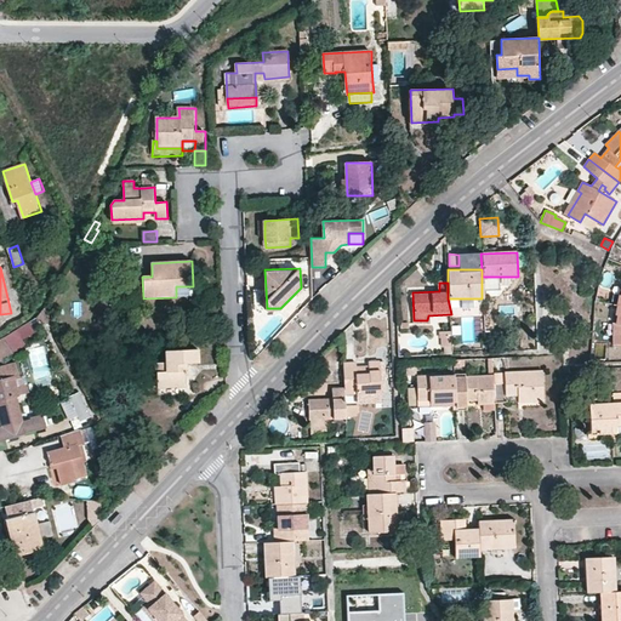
[(193,296),(193,286),(176,286),(176,297),(193,296)]
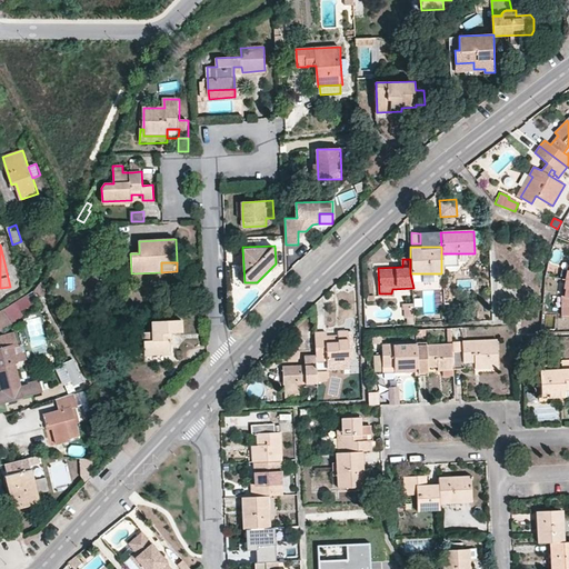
[(5,312),(0,315),(0,331),(12,325),(5,312)]
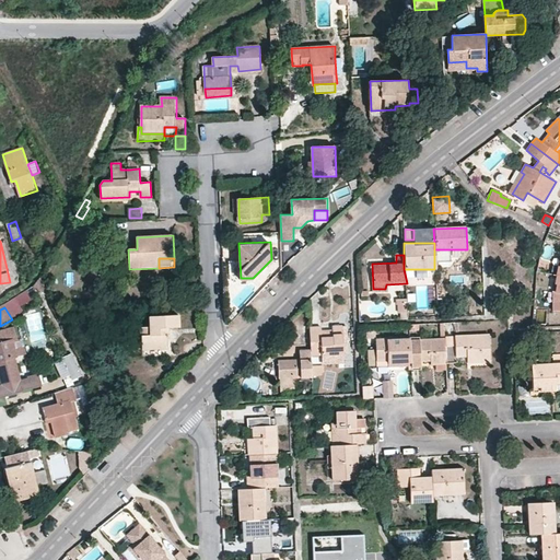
[(179,315),(150,316),(151,327),(141,327),(142,350),(168,348),(168,327),(179,327),(179,315)]
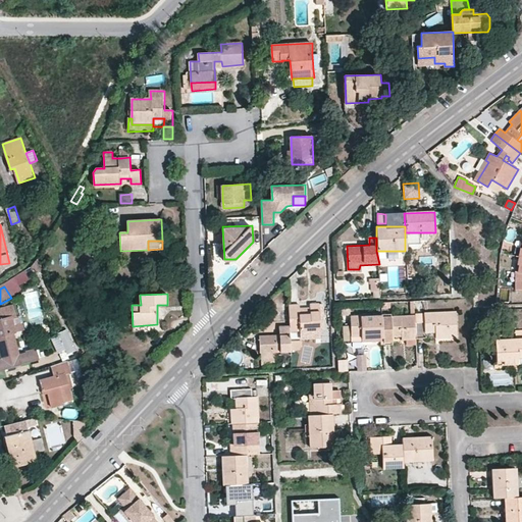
[(15,337),(14,332),(17,331),(13,316),(16,315),(13,305),(0,308),(0,343),(4,360),(0,361),(0,372),(40,360),(38,354),(33,351),(19,355),(15,337)]
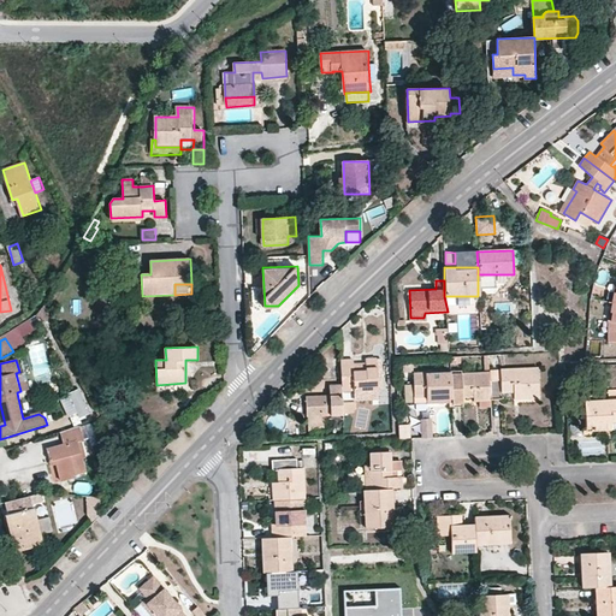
[(353,360),(341,360),(342,385),(342,391),(378,390),(377,360),(366,360),(367,369),(354,369),(353,360)]
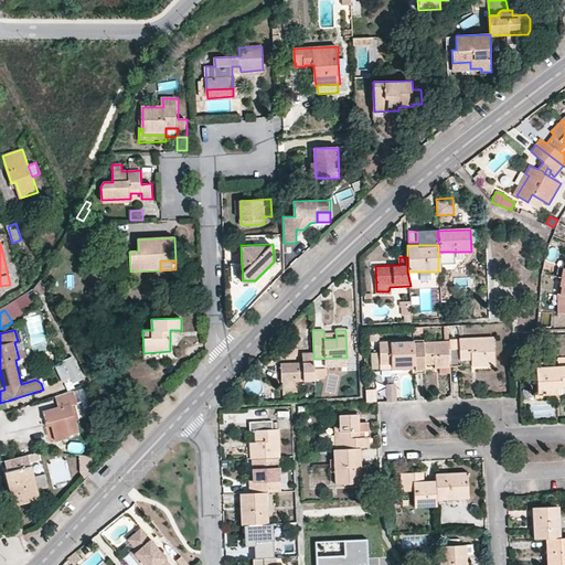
[(450,340),(449,343),(450,368),(459,366),(460,362),(470,361),(470,366),(494,365),(493,339),(450,340)]
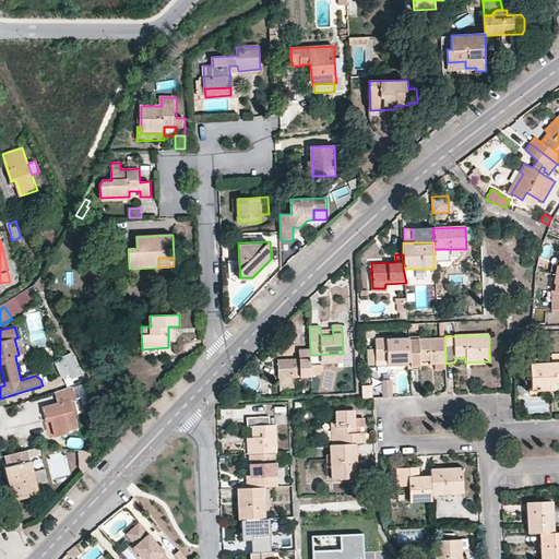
[(25,343),(18,337),(14,339),(19,355),(27,353),(25,343)]
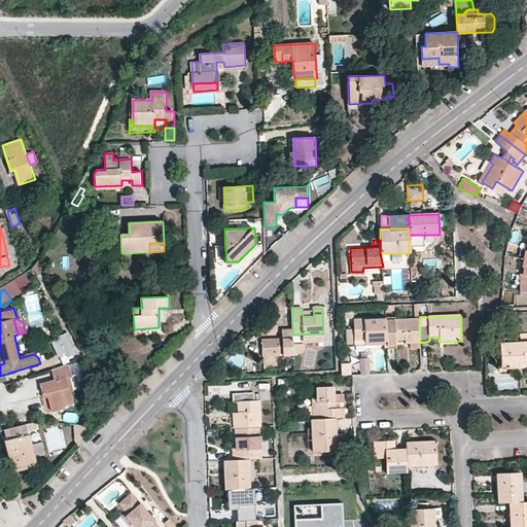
[(386,344),(385,321),(386,318),(353,320),(354,328),(347,328),(346,346),(355,345),(355,341),(364,341),(364,345),(386,344)]
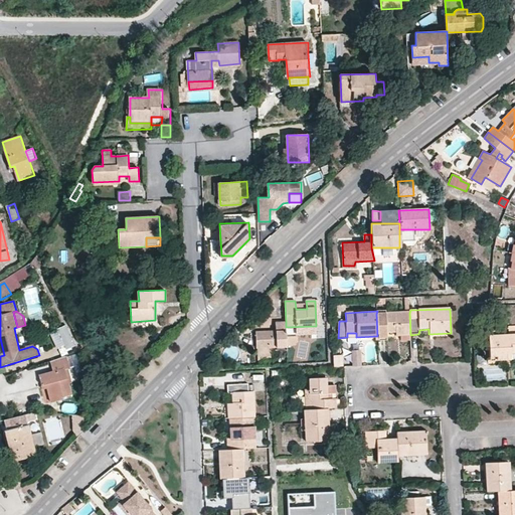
[(409,313),(376,314),(377,336),(377,338),(386,338),(386,332),(401,332),(401,335),(410,335),(409,313)]
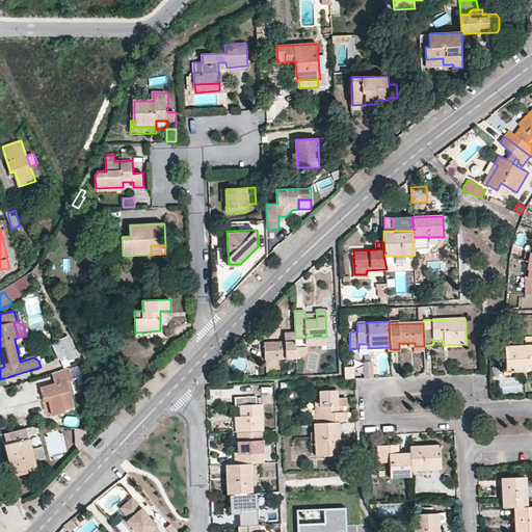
[(295,338),(295,333),(284,334),(285,342),(265,343),(264,361),(267,361),(267,371),(282,371),(282,360),(296,358),(295,338)]
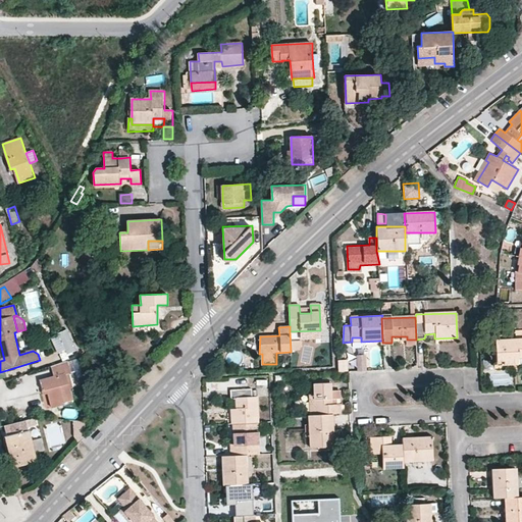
[(67,329),(58,333),(66,350),(68,354),(77,350),(67,329)]
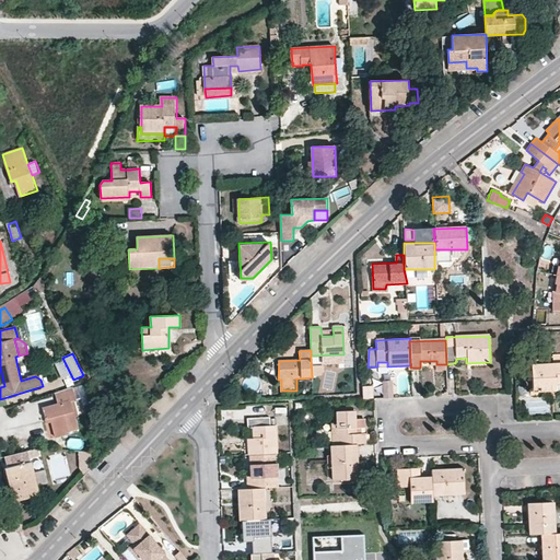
[(532,366),(533,392),(556,391),(556,384),(559,383),(559,354),(552,356),(553,365),(532,366)]
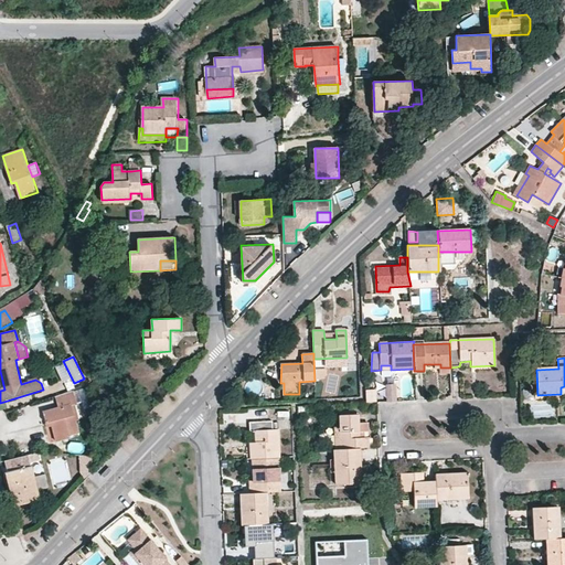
[(72,379),(63,361),(55,364),(63,382),(72,379)]
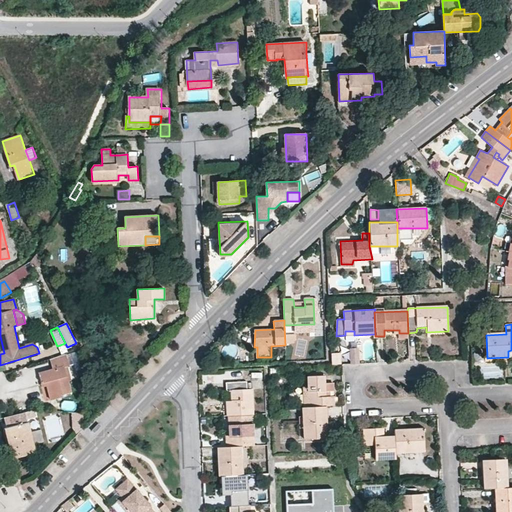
[(341,352),(332,353),(332,364),(341,364),(341,352)]
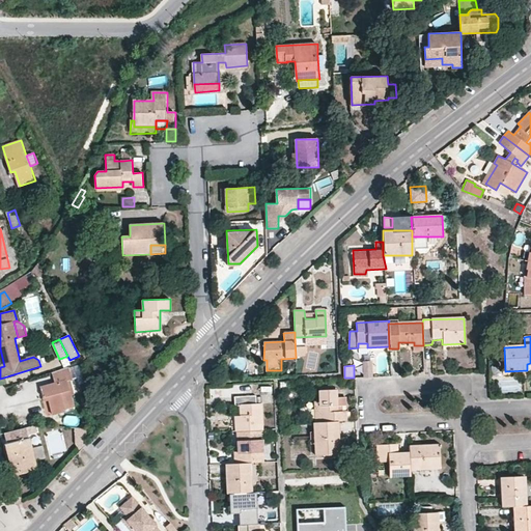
[(70,366),(53,372),(56,383),(42,387),(44,397),(49,396),(50,400),(54,415),(66,412),(66,410),(75,408),(72,396),(67,381),(72,380),(73,379),(70,366)]
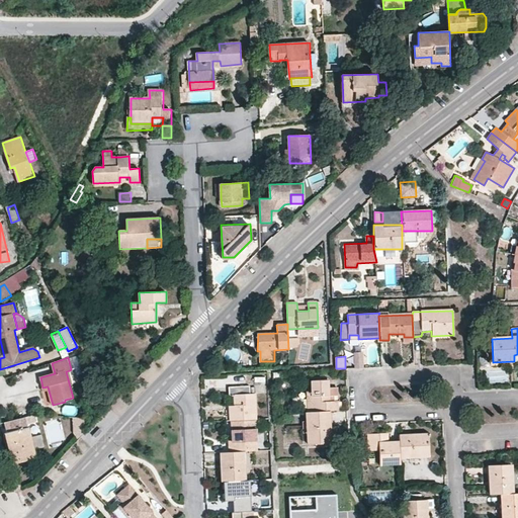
[(307,392),(308,411),(328,410),(337,410),(337,401),(334,401),(333,395),(337,395),(337,386),(328,387),(328,379),(311,380),(312,391),(307,392)]
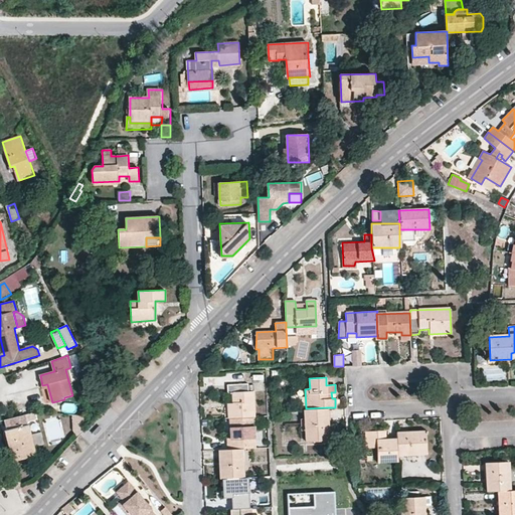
[(230,418),(251,417),(251,393),(246,393),(247,384),(225,384),(225,393),(232,393),(232,402),(226,403),(227,419),(230,418)]
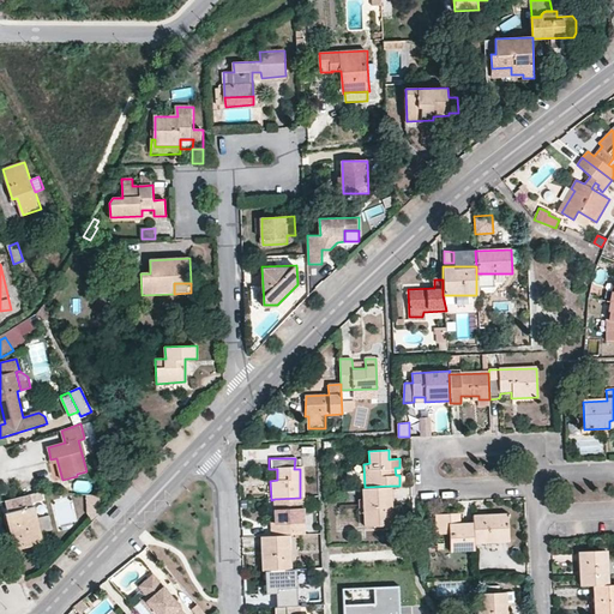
[(390,525),(389,486),(365,487),(361,488),(365,527),(390,525)]
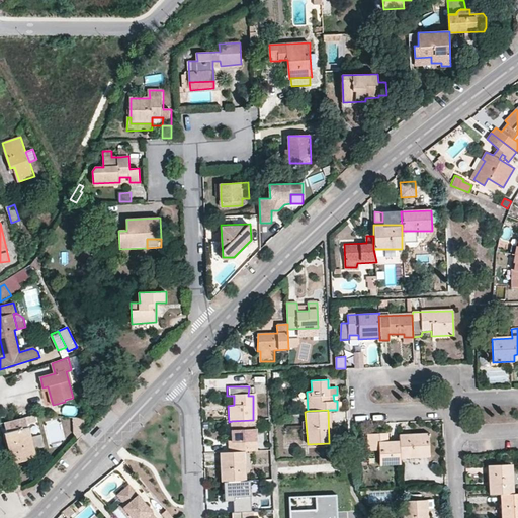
[(26,417),(7,422),(10,432),(8,432),(15,461),(23,460),(24,463),(29,462),(28,458),(36,457),(26,417)]
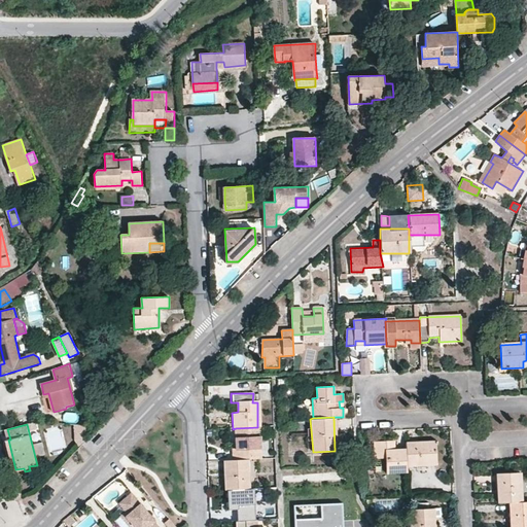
[(76,438),(81,446),(88,438),(86,425),(75,424),(76,438)]
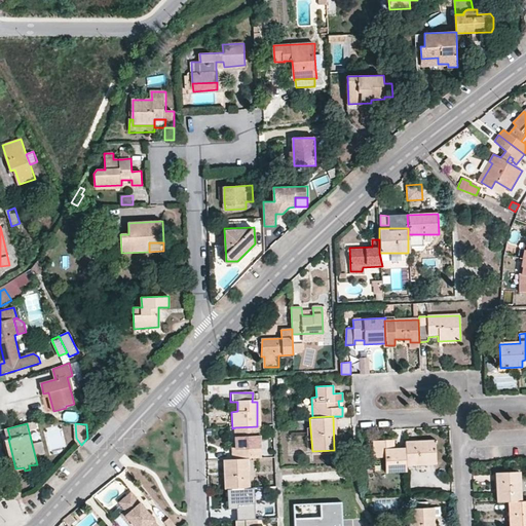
[(260,458),(257,426),(235,427),(235,448),(231,448),(232,458),(247,458),(260,458)]
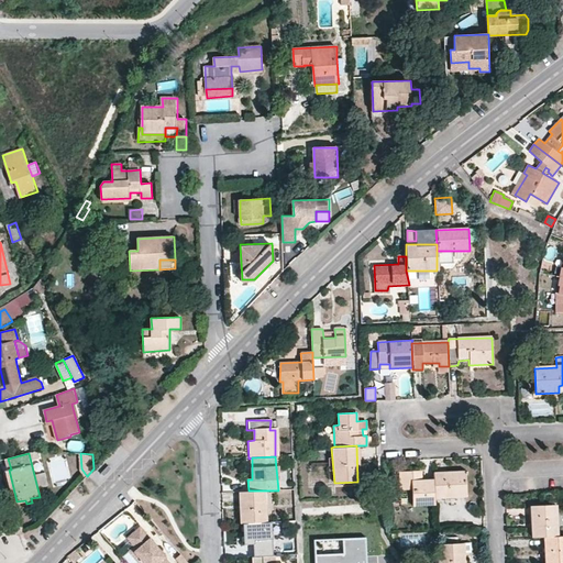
[(433,498),(433,479),(419,479),(420,470),(398,471),(399,490),(410,490),(411,504),(433,504),(433,498)]
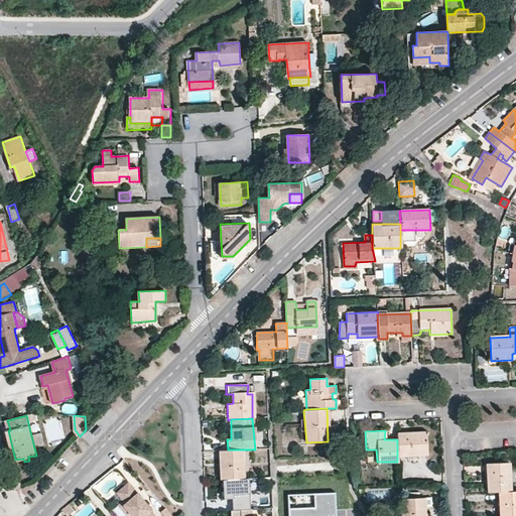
[(424,432),(397,433),(397,439),(397,457),(425,455),(424,432)]
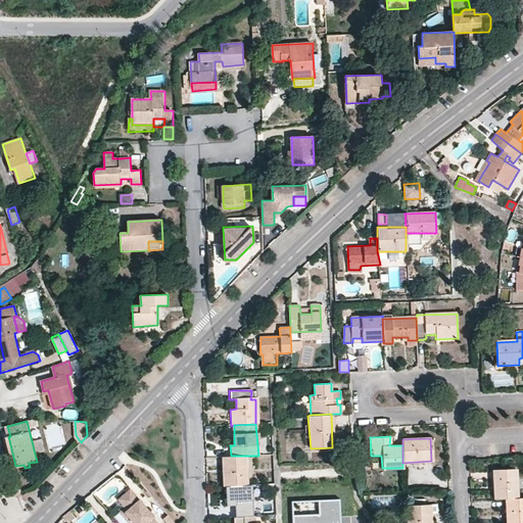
[(32,441),(35,453),(45,450),(42,439),(32,441)]
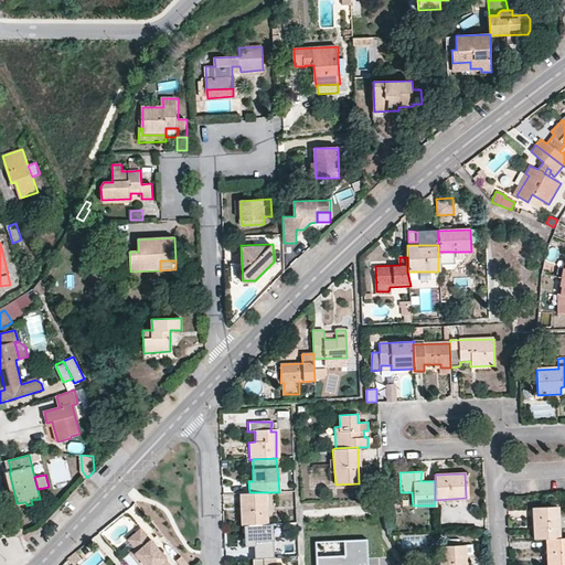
[(266,523),(265,492),(249,492),(241,493),(241,525),(244,524),(266,523)]
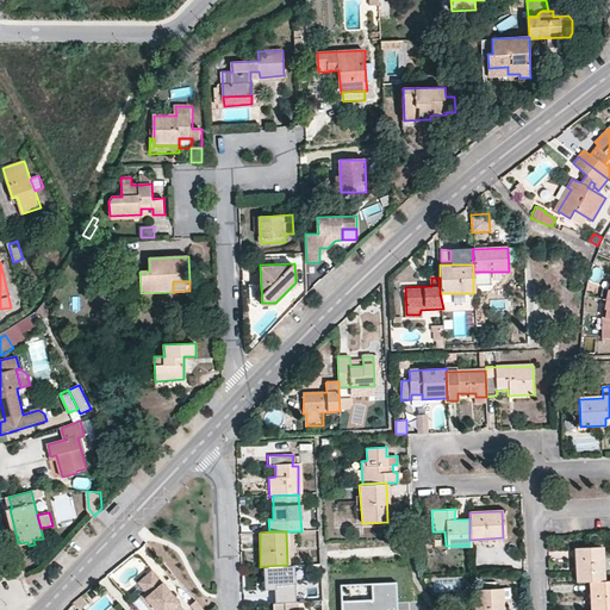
[(477,564),(502,562),(500,554),(492,554),(492,540),(484,540),(484,545),(475,546),(477,564)]
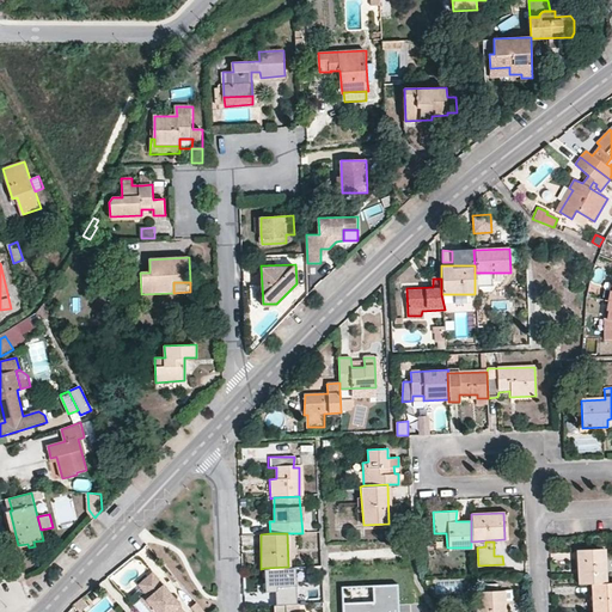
[(603,549),(576,551),(579,582),(592,582),(606,582),(603,549)]
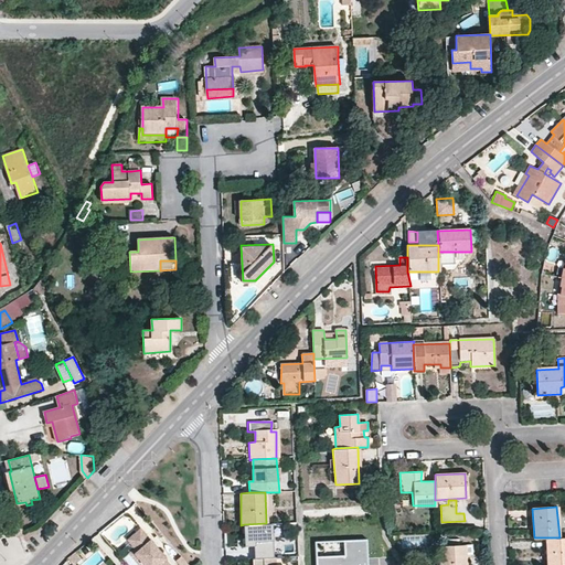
[(266,523),(244,524),(244,534),(247,535),(247,544),(254,544),(254,557),(275,556),(280,555),(279,547),(273,548),(273,525),(266,523)]
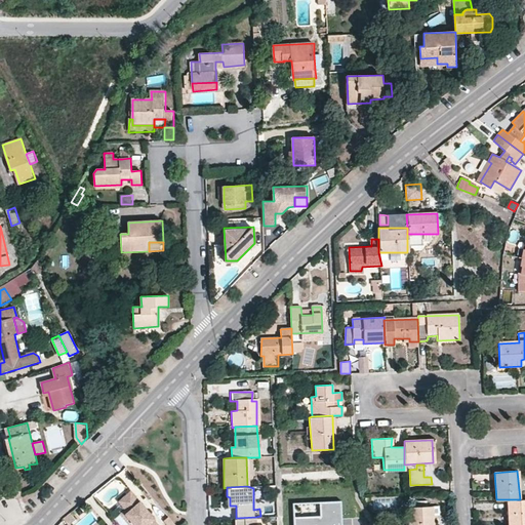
[(115,524),(154,524),(131,492),(119,500),(127,512),(115,524)]
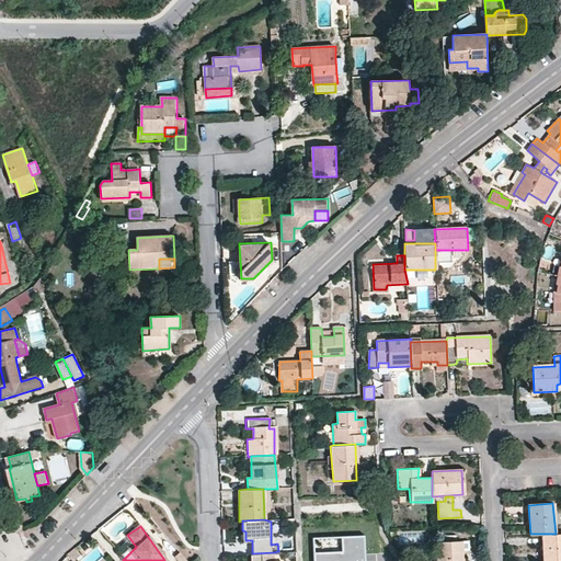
[(235,540),(233,526),(224,526),(224,540),(235,540)]
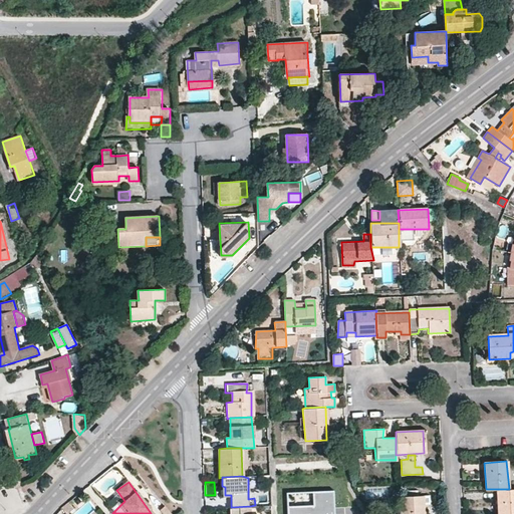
[(513,513),(513,488),(509,489),(497,489),(498,513),(513,513)]
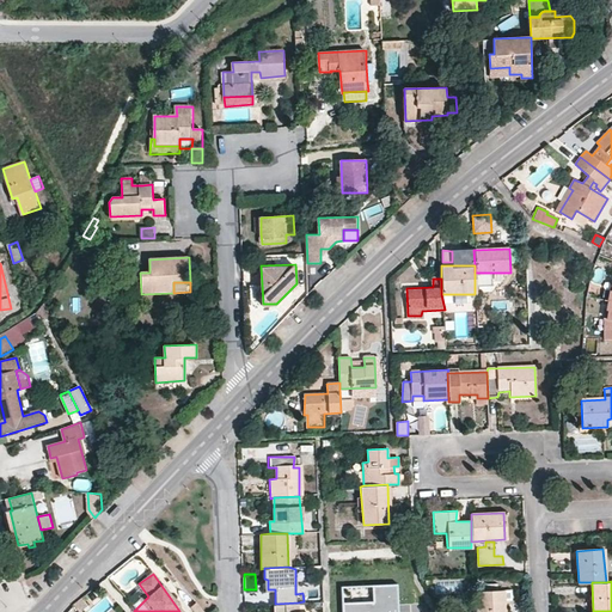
[(399,611),(399,605),(398,582),(343,585),(343,611),(399,611)]
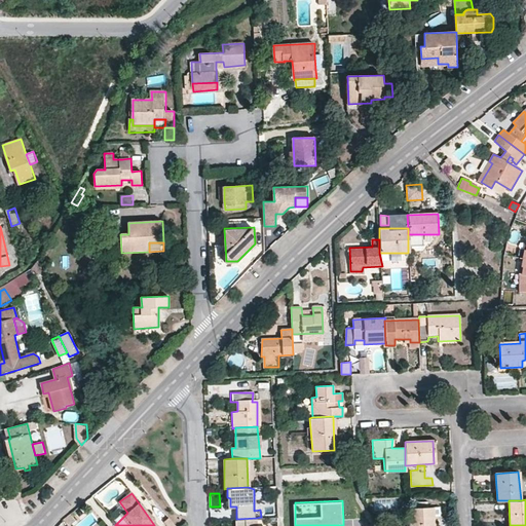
[(430,525),(430,509),(410,509),(409,525),(430,525)]
